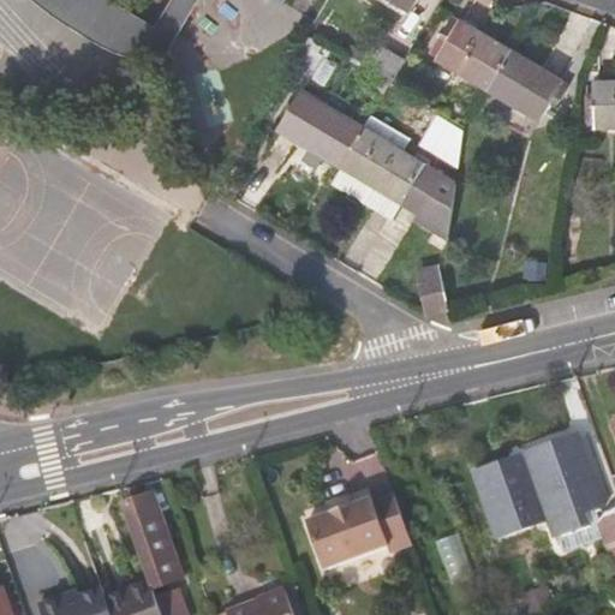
[(489,89),(512,53),(451,16),(429,53),(489,89)]
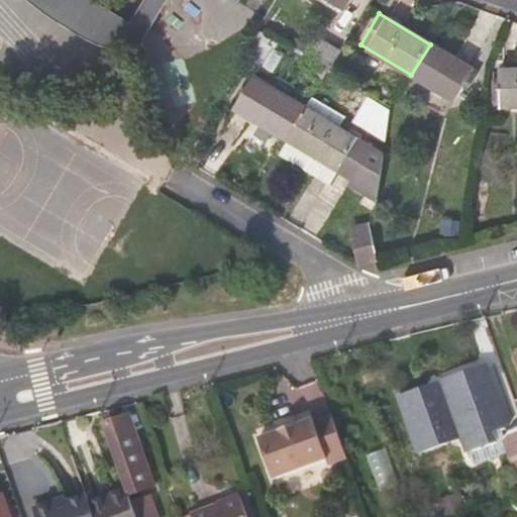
[(312,40),(302,58),(314,65),(313,67),(325,75),(327,76),(328,74),(338,55),(327,47),(324,46),(312,40)]
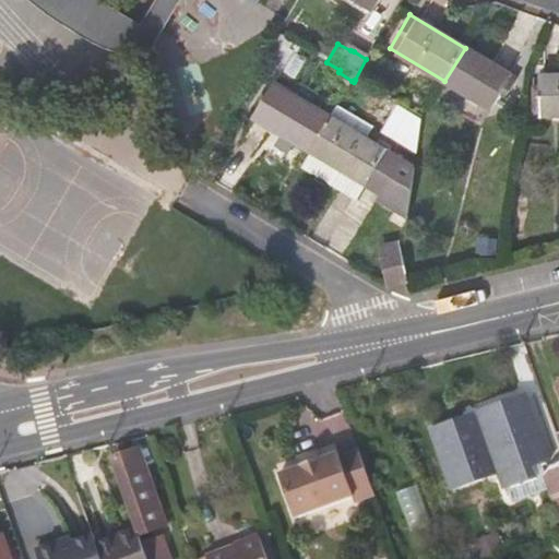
[(523,83),(465,48),(444,81),(497,113),(509,94),(514,96),(523,83)]
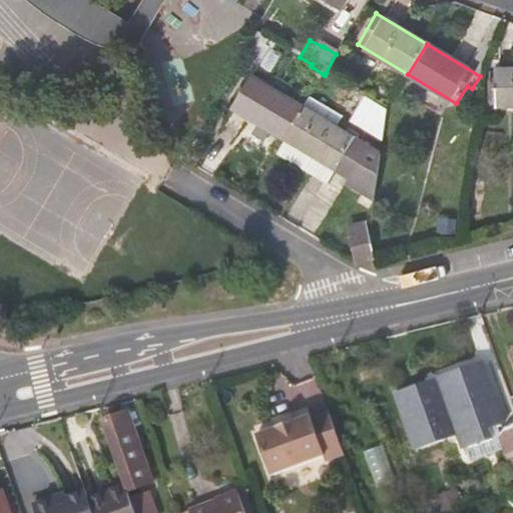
[(512,103),(512,68),(492,69),(492,82),(499,82),(499,103),(512,103)]
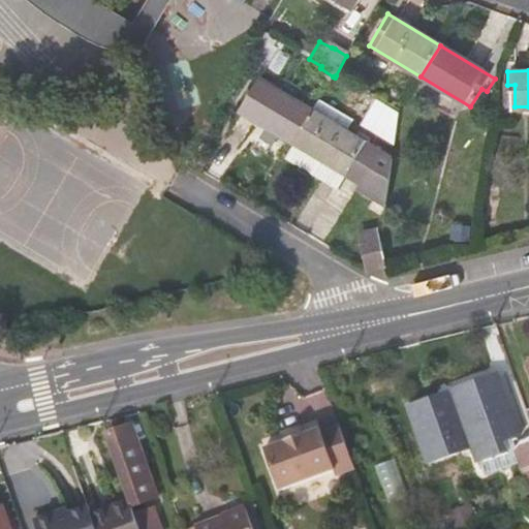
[(291,145),(311,113),(258,81),(239,113),(291,145)]
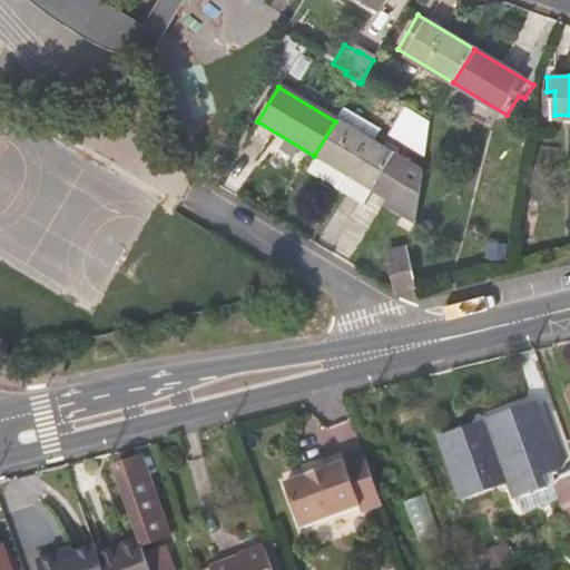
[(430,121),(415,112),(402,138),(425,153),(430,121)]
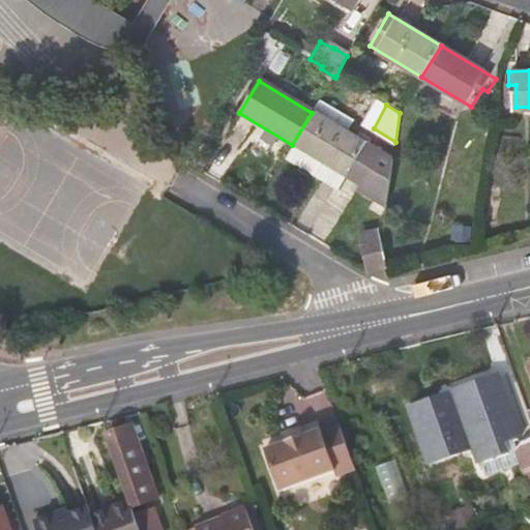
[(292,145),(285,158),(322,182),(330,168),(345,177),(346,175),(387,201),(392,165),(362,147),(364,144),(337,128),(342,121),(329,113),(324,120),(312,113),(292,145)]
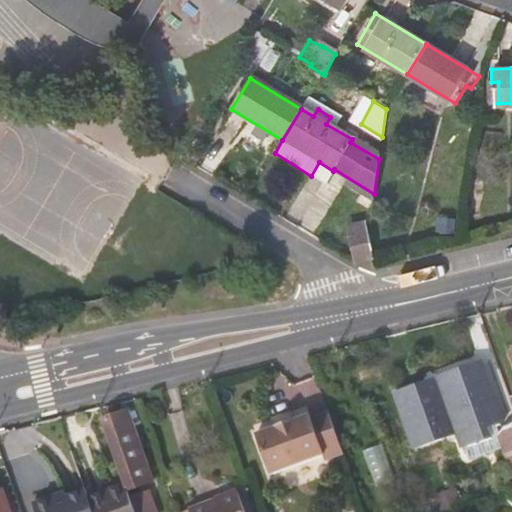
[(344,233),(350,260),(368,256),(361,229),(344,233)]
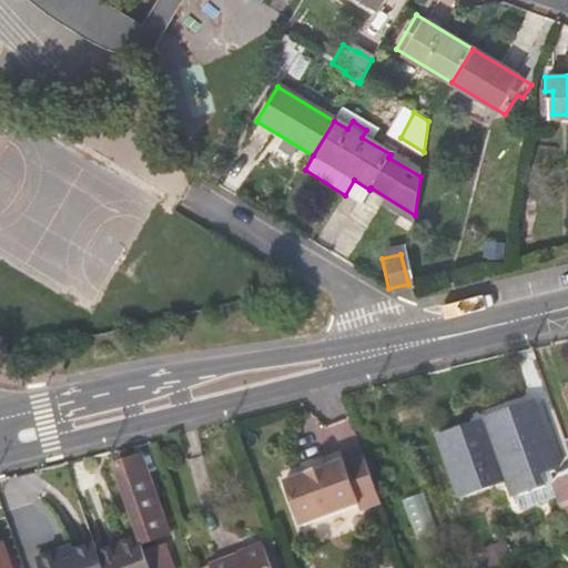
[(567,450),(537,364),(487,381),(519,468),(567,450)]
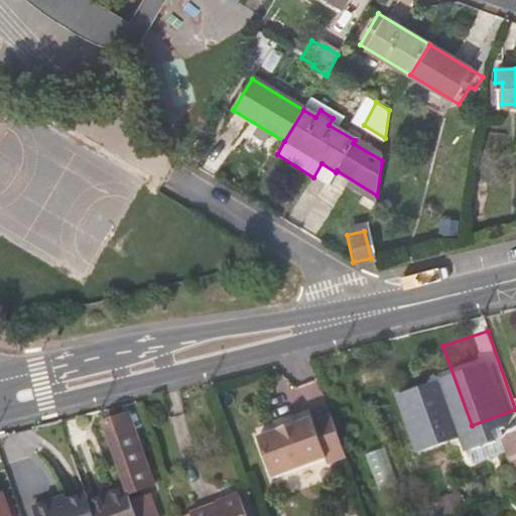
[(360,440),(345,397),(328,403),(327,400),(308,406),(309,409),(301,412),(315,450),(339,441),(342,447),(360,440)]
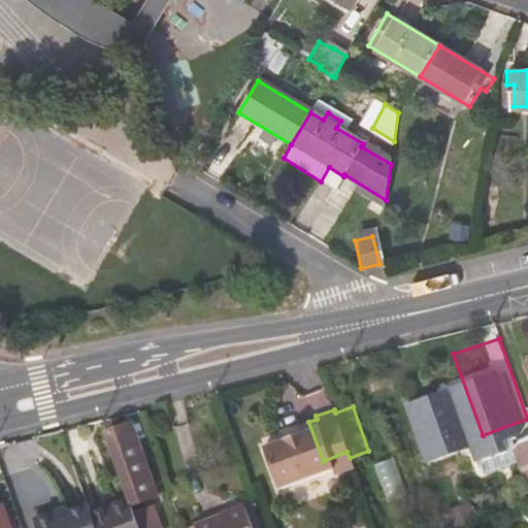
[(147,410),(123,420),(149,490),(173,481),(147,410)]
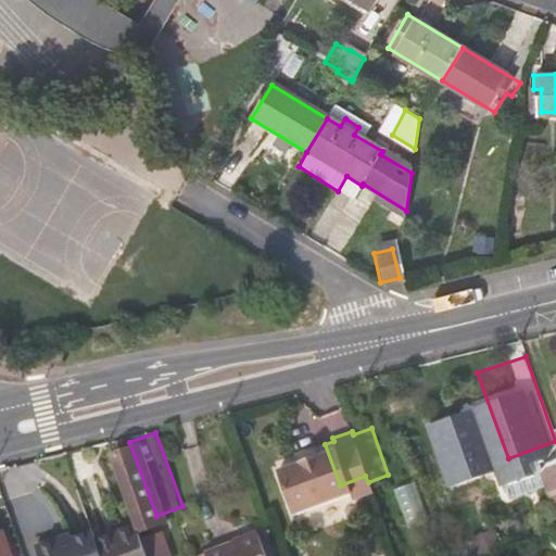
[(340,485),(325,444),(316,447),(315,444),(292,452),(308,496),(340,485)]
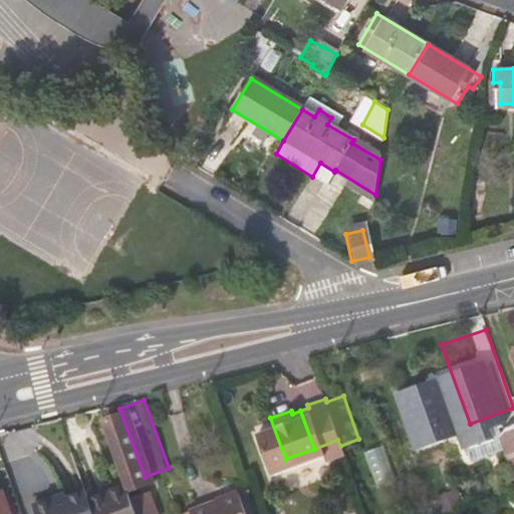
[(245,462),(185,483),(195,513),(225,513),(259,502),(245,462)]
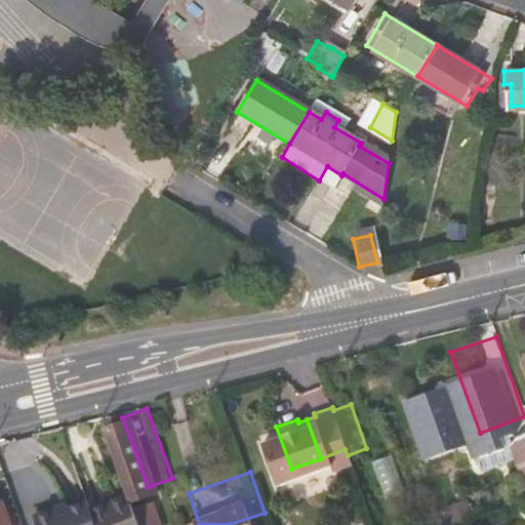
[(142,483),(108,496),(118,524),(157,524),(150,505),(142,483)]
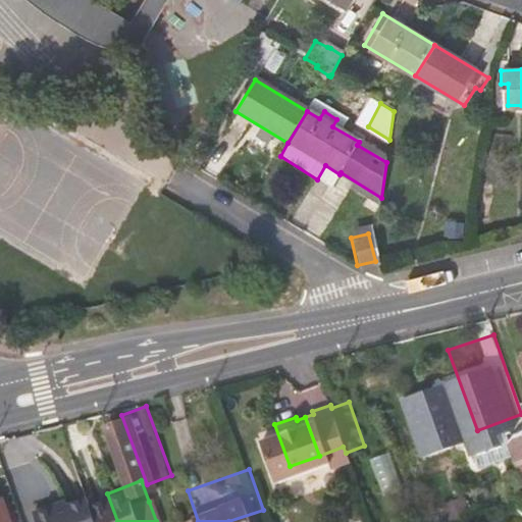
[(12,482),(0,486),(0,521),(27,521),(27,518),(12,482)]
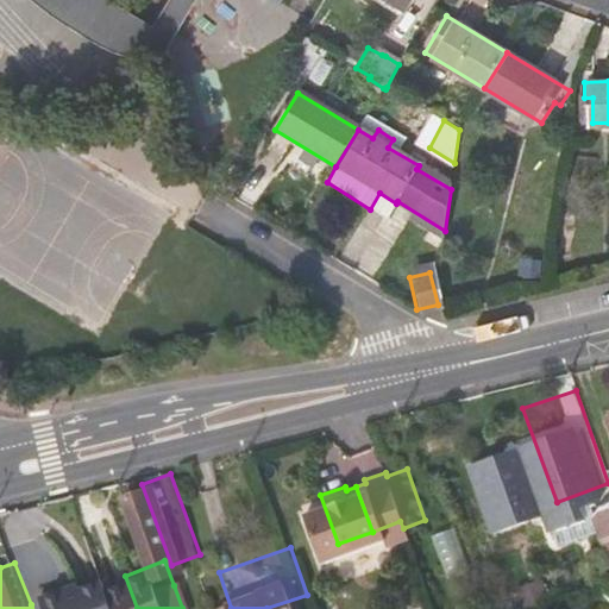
[(137,608),(125,576),(120,564),(87,576),(80,572),(58,581),(68,608),(137,608)]
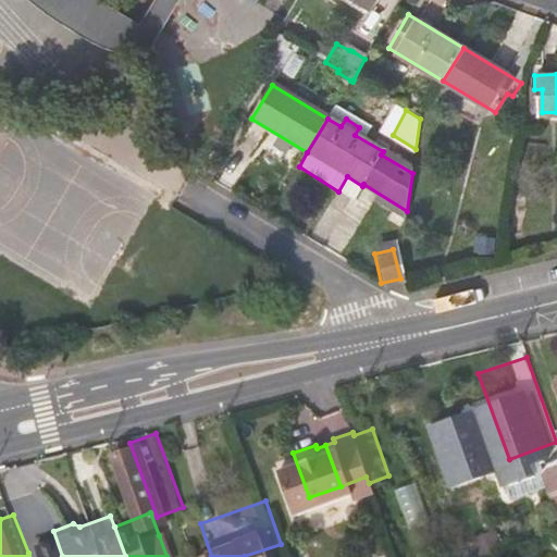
[(159,535),(166,556),(178,556),(188,554),(178,528),(159,535)]
